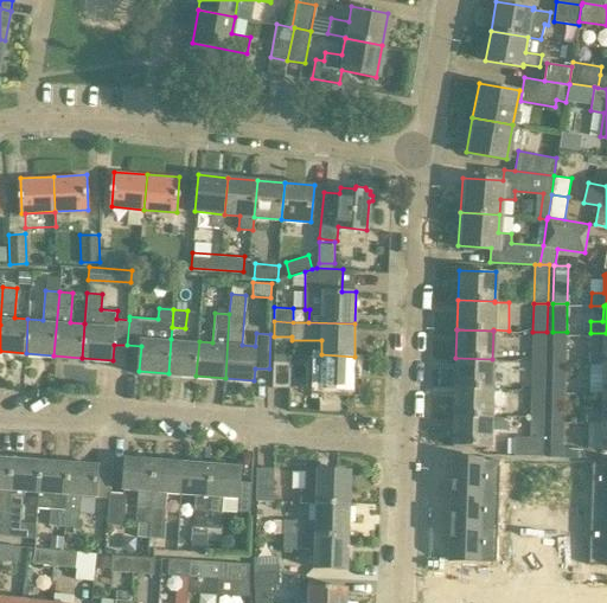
[(547,361),(547,332),(532,332),(531,360),(547,361)]
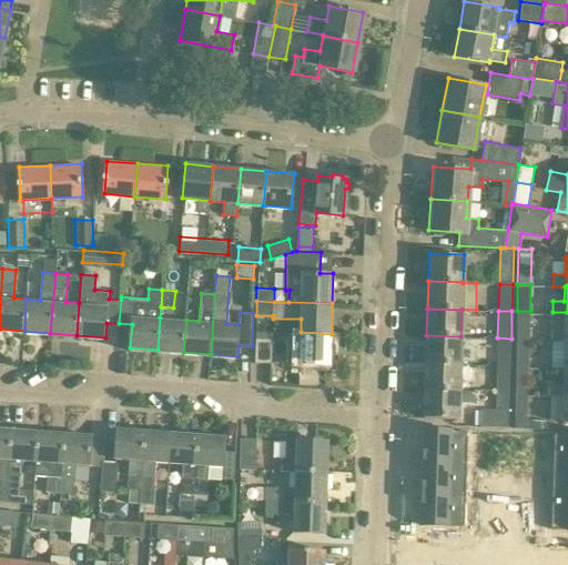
[(517,311),(516,338),(529,339),(530,311),(517,311)]
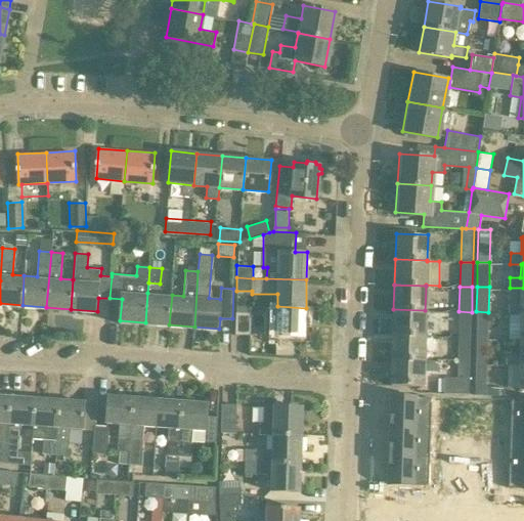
[(508,314),(520,314),(523,313),(523,288),(510,288),(509,288),(508,314)]
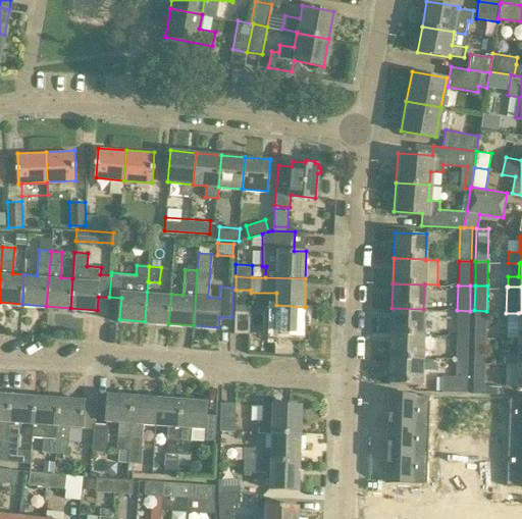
[(171,294),(147,292),(145,321),(168,323),(171,294)]
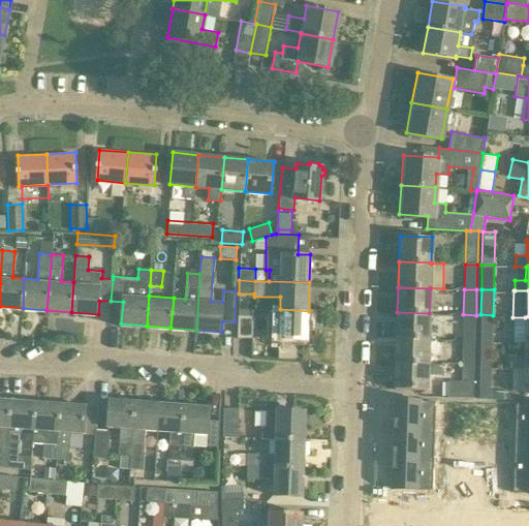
[(308,339),(309,311),(280,309),(279,338),(308,339)]
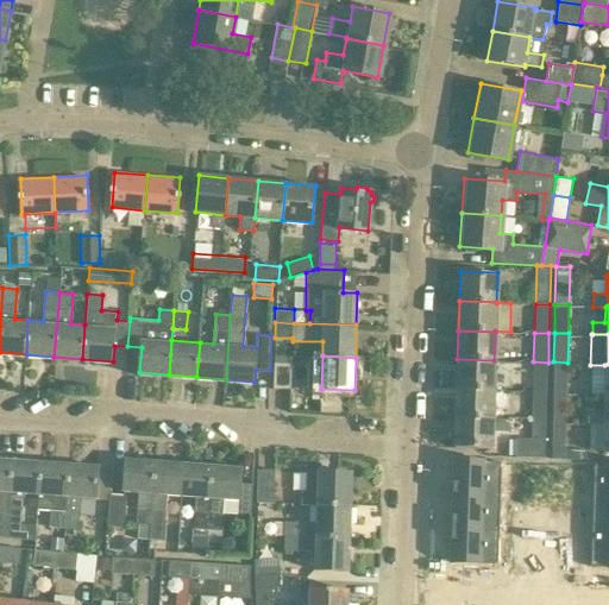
[(494,388),(494,360),(457,359),(456,386),(494,388)]
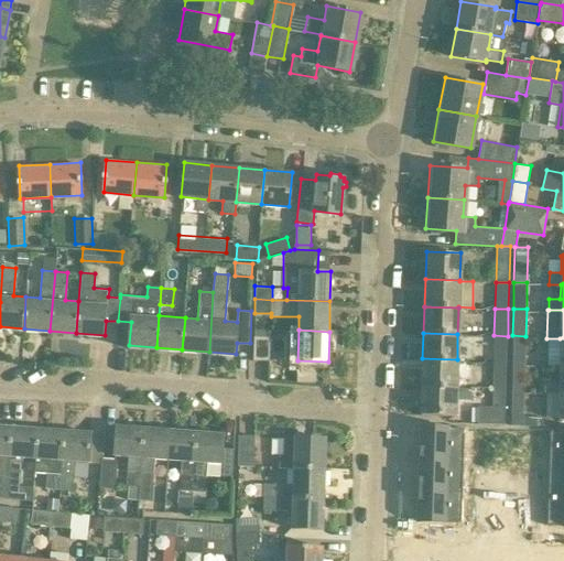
[(270,336),(253,335),(253,359),(269,359),(270,336)]
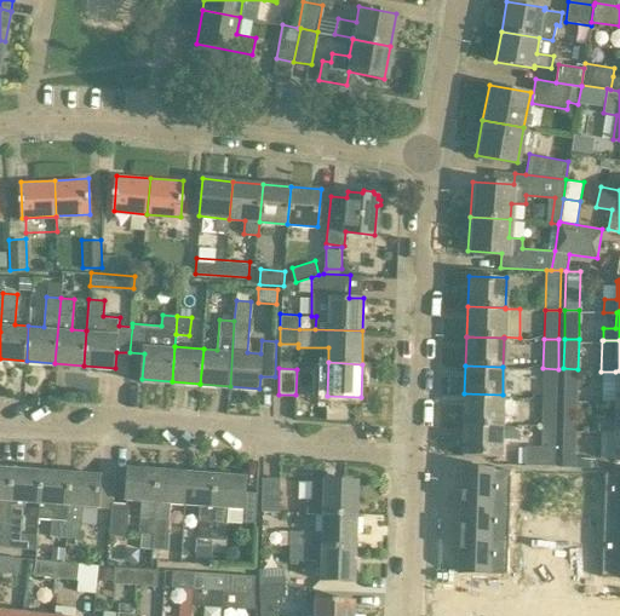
[(557,398),(558,369),(543,368),(541,398),(557,398)]
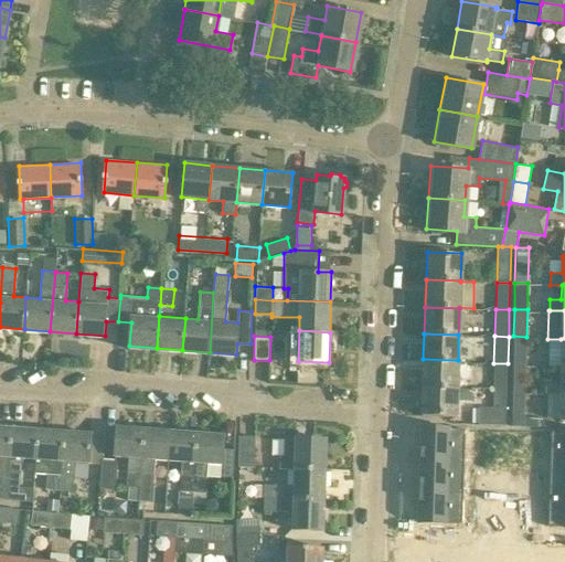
[(513,336),(512,362),(526,363),(526,337),(513,336)]
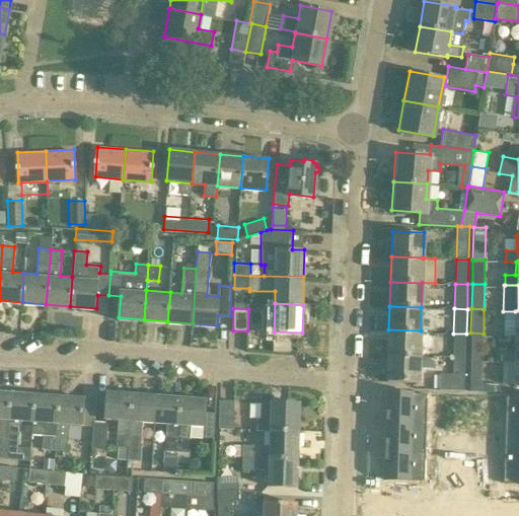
[(388,329),(387,355),(429,357),(430,332),(421,330),(388,329)]
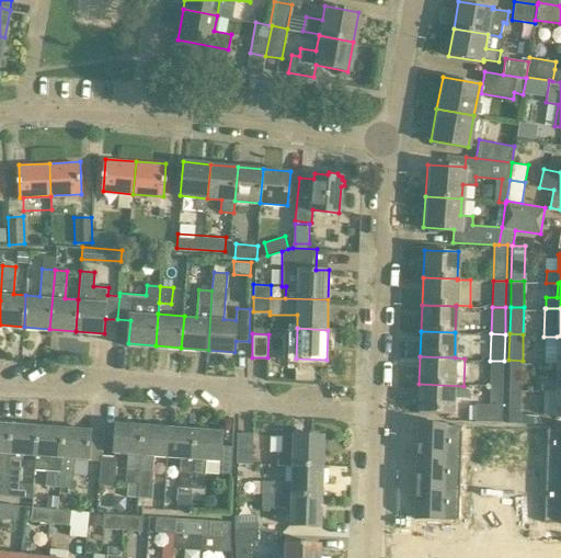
[(508,360),(508,387),(522,387),(522,377),(523,361),(508,360)]
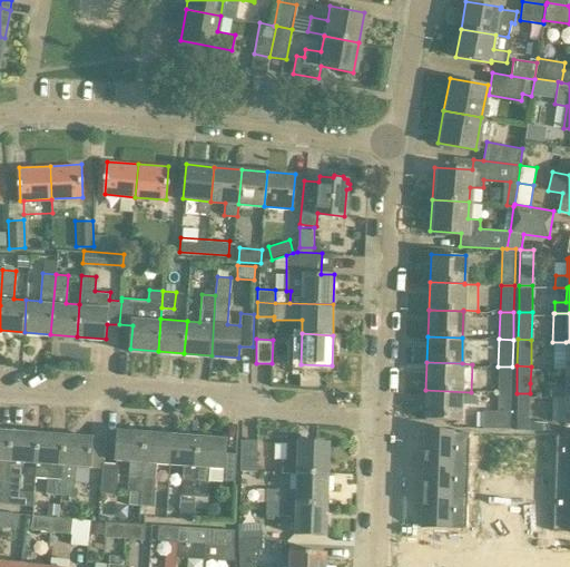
[(511,393),(512,367),(498,367),(498,393),(511,393)]
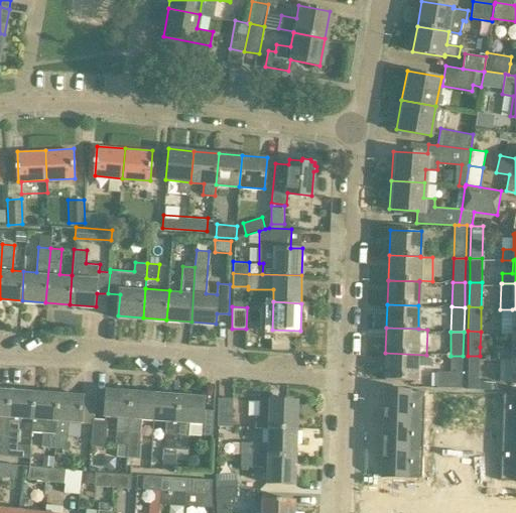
[(498,359),(511,359),(515,358),(515,332),(512,332),(511,348),(498,348),(498,359)]
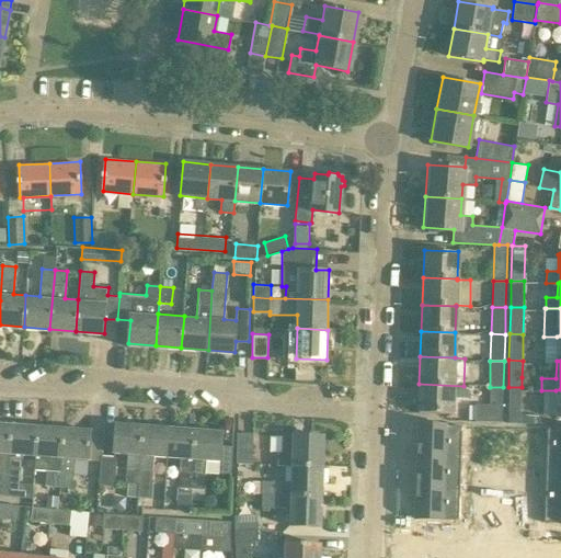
[(469,386),(464,386),(419,384),(418,412),(453,413),(453,397),(468,398),(469,386)]
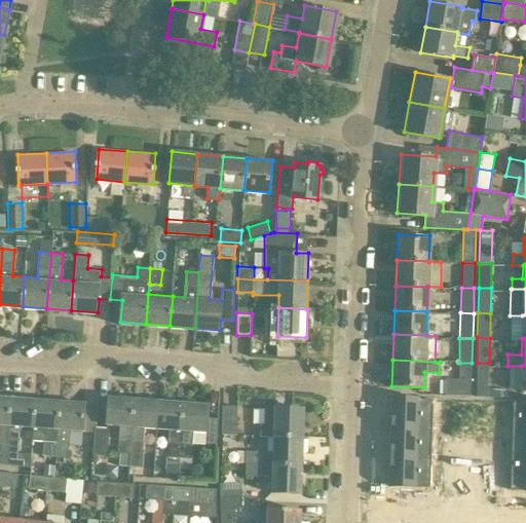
[(459,363),(458,378),(472,378),(472,363),(459,363)]
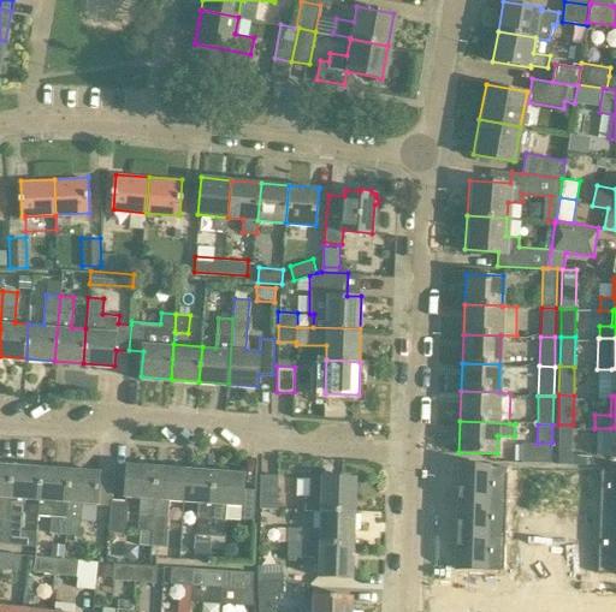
[(573,451),(573,425),(558,425),(557,451),(573,451)]
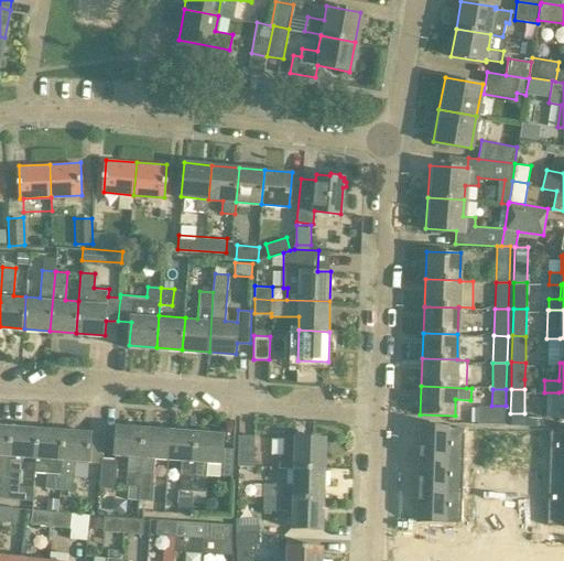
[(505,423),(506,406),(491,406),(478,406),(477,423),(505,423)]
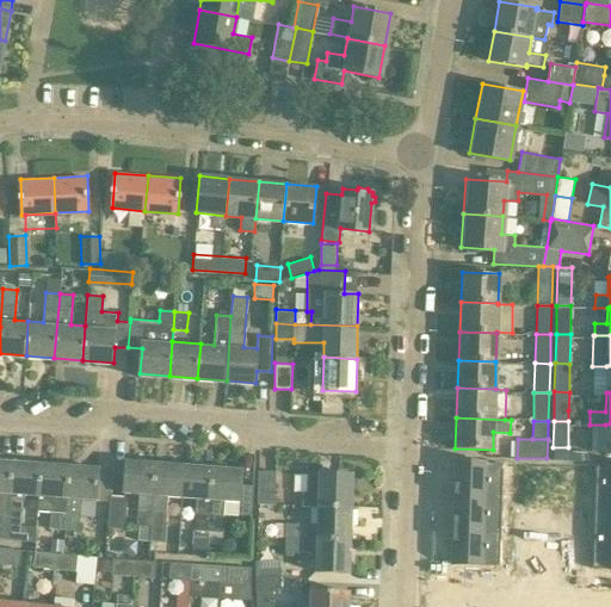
[(0,537),(6,538),(13,462),(0,460),(0,537)]
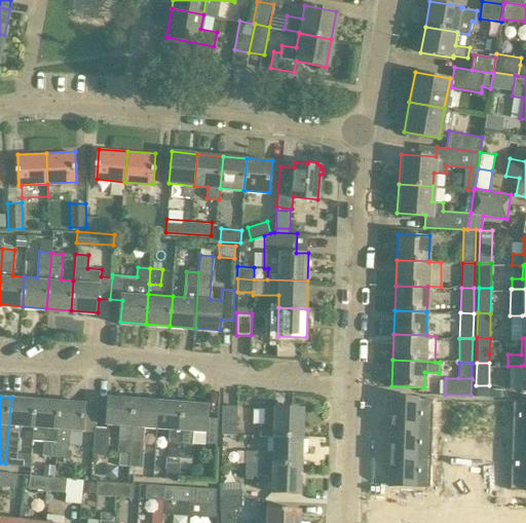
[(391,397),(390,426),(431,427),(433,398),(391,397)]
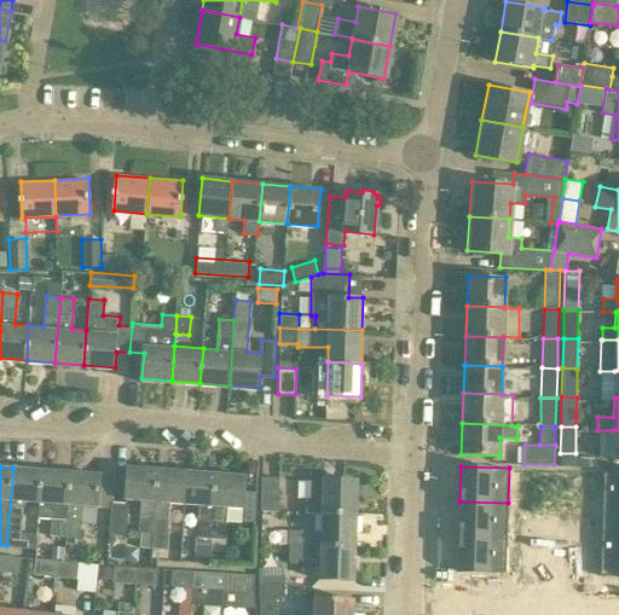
[(24,503),(39,504),(38,517),(42,470),(13,468),(6,545),(28,547),(29,533),(22,532),(24,503)]
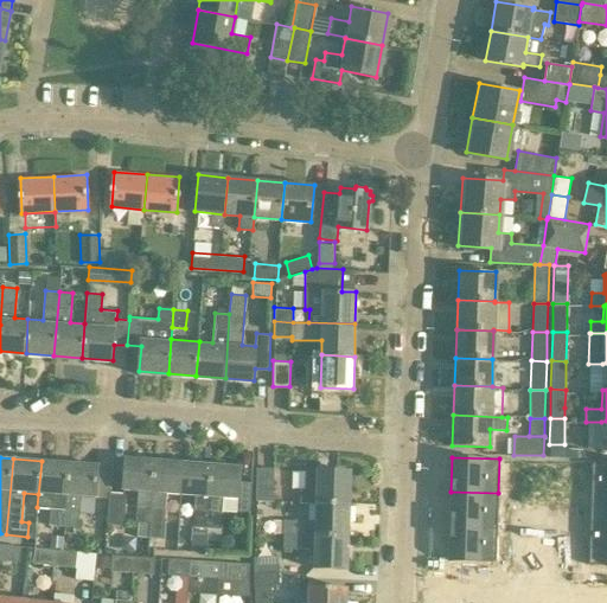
[(123,489),(138,491),(135,521),(149,523),(154,461),(126,459),(123,489)]
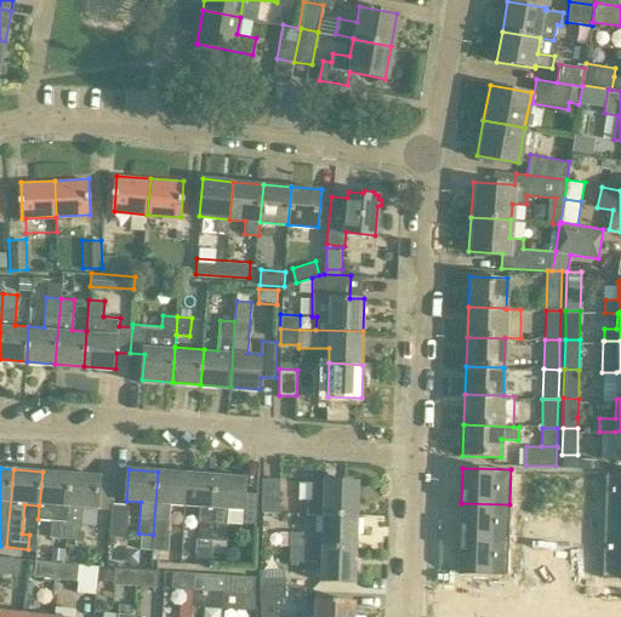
[(70,474),(43,472),(38,519),(51,520),(50,536),(66,537),(70,474)]
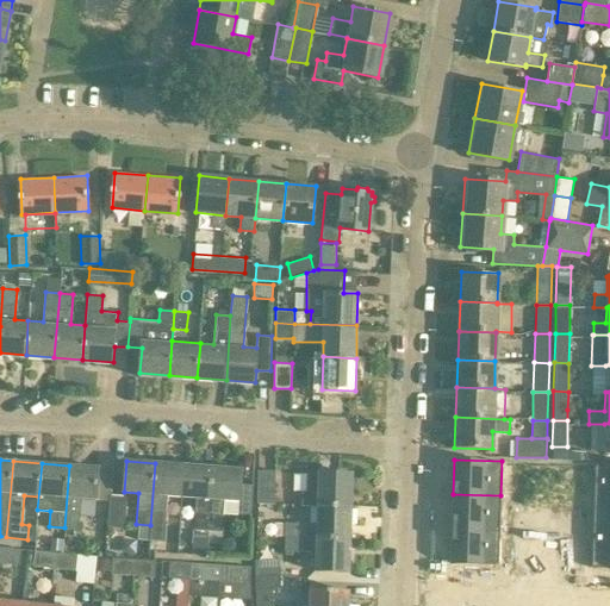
[(163,541),(167,495),(182,497),(185,466),(155,463),(150,525),(149,539),(163,541)]
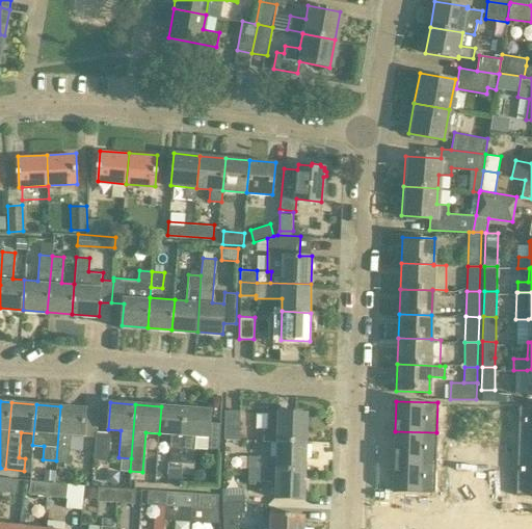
[(531,405),(519,405),(517,435),(531,435),(531,405)]
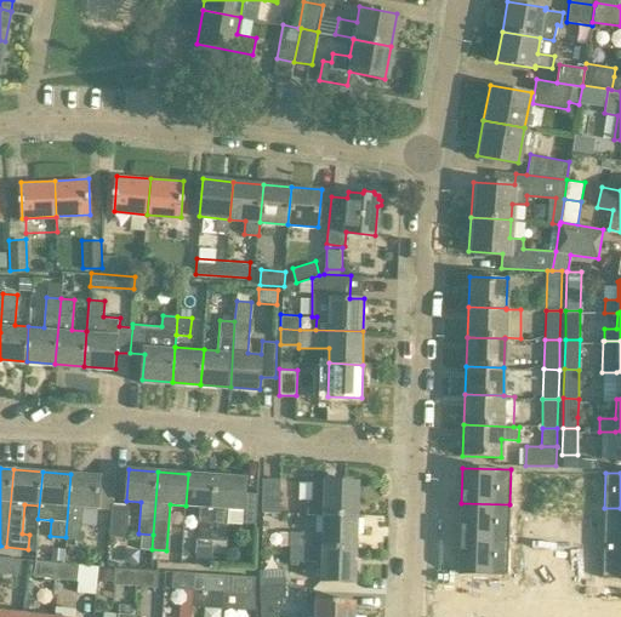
[(101,476),(70,474),(66,537),(80,538),(83,509),(97,510),(101,476)]
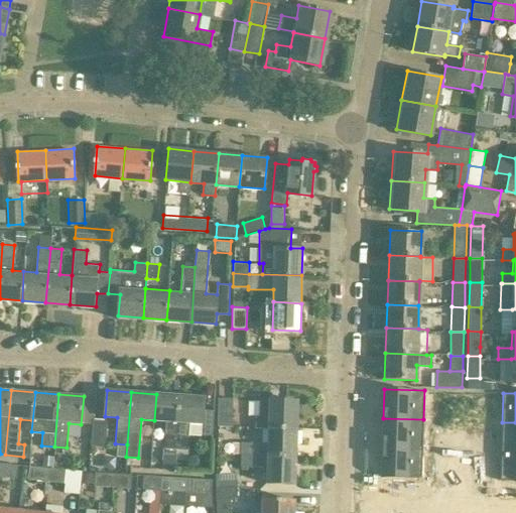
[(154,420),(165,421),(163,447),(175,449),(180,396),(156,394),(154,420)]
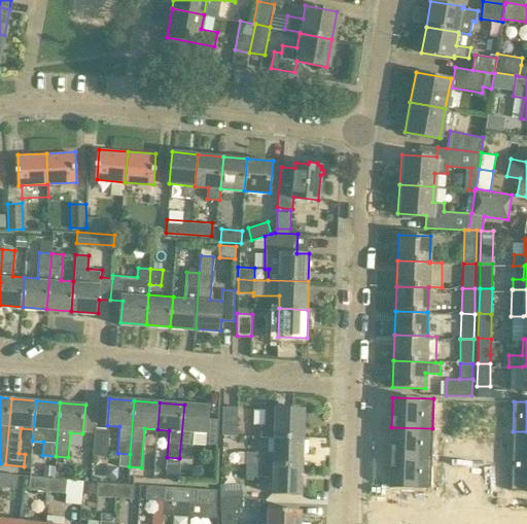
[(219,419),(207,418),(208,407),(184,405),(179,458),(191,459),(194,432),(206,433),(205,443),(217,444),(219,419)]
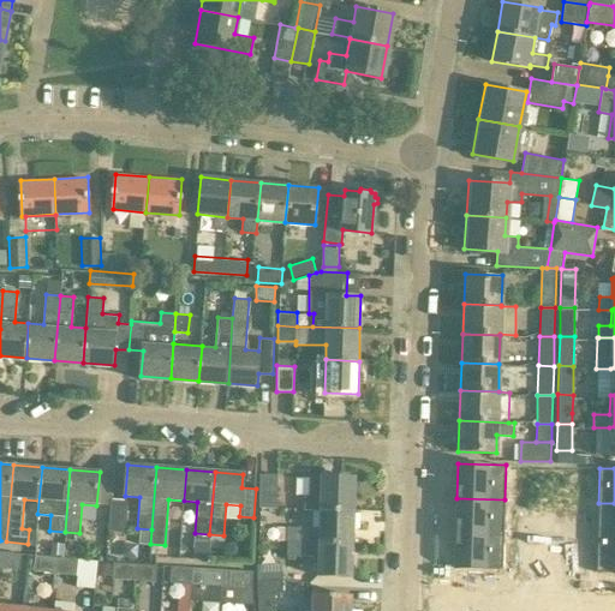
[(260,473),(258,507),(276,508),(278,473),(260,473)]
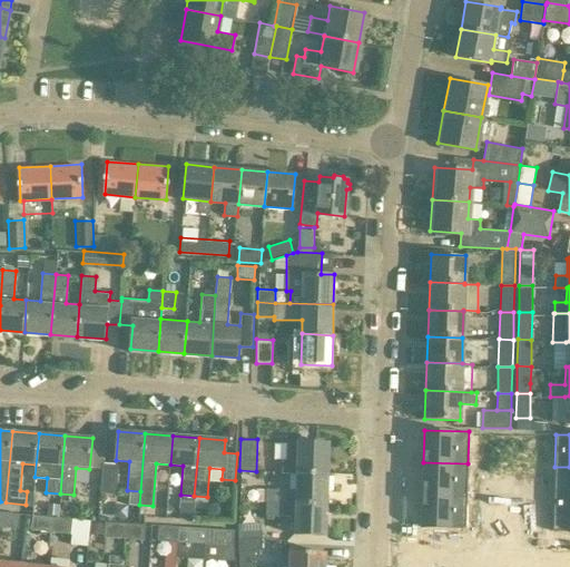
[(282,472),(296,472),(327,473),(328,442),(287,441),(286,459),(283,459),(282,472)]
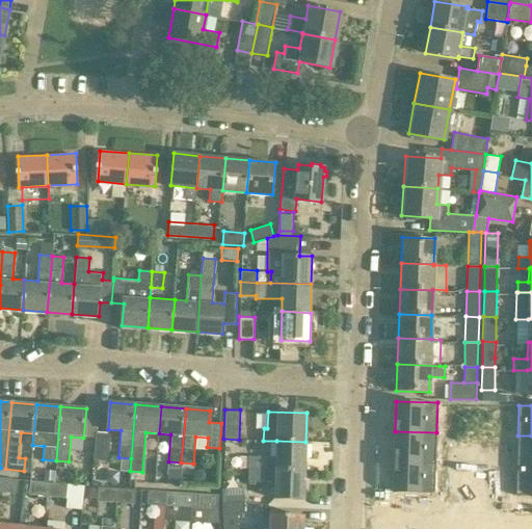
[(468,421),(468,433),(476,433),(476,421),(468,421)]
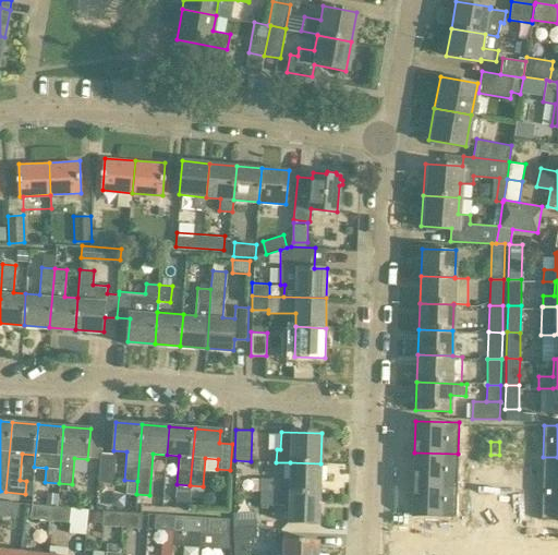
[(505,443),(505,455),(513,456),(513,443),(505,443)]
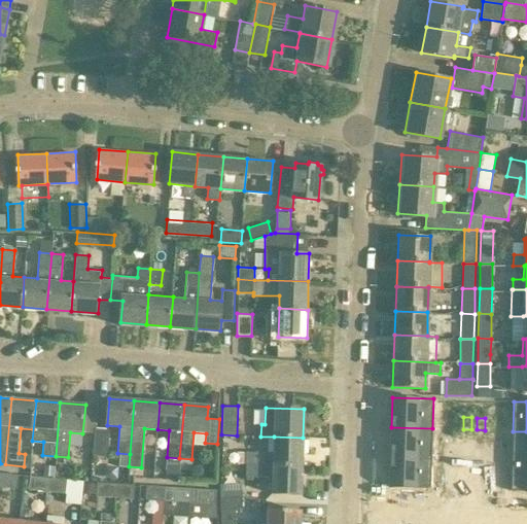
[(107,456),(109,428),(95,427),(93,454),(107,456)]
